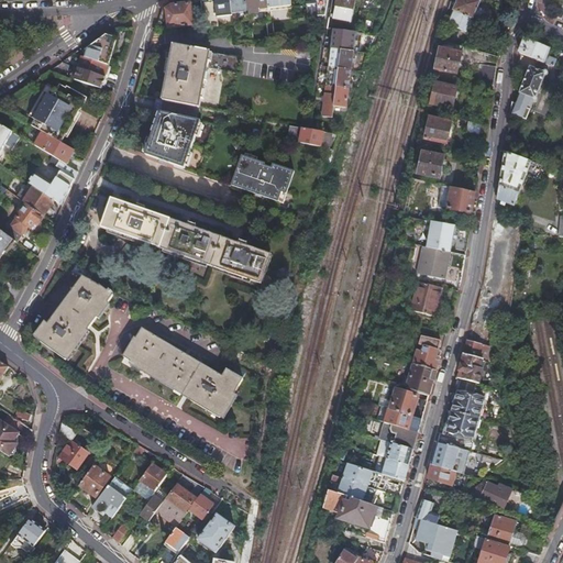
[(203,28),(217,26),(217,17),(231,15),(229,0),(213,0),(214,0),(201,1),(203,28)]
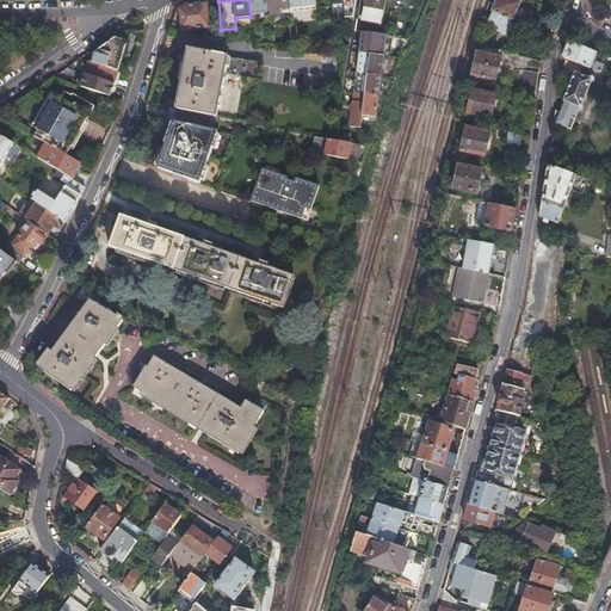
[(248,0),(251,17),(251,23),(254,23),(254,14),(269,12),(269,10),(267,0),(248,0)]
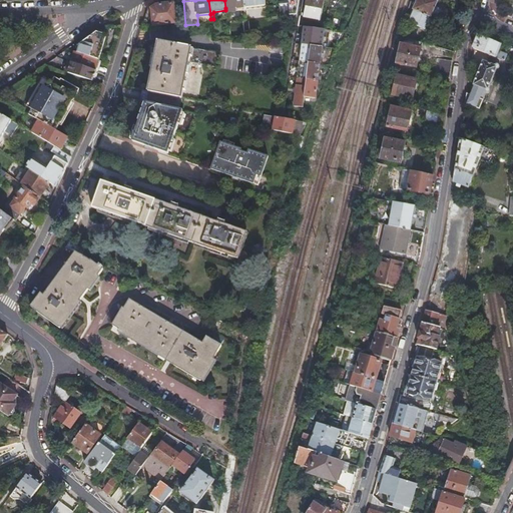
[(224,0),(225,8),(243,7),(242,0),(224,0)]
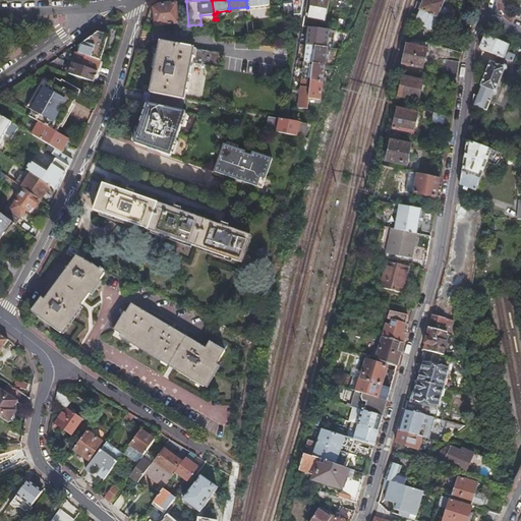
[(293,15),(300,14),(302,0),(282,0),(283,4),(283,5),(292,4),(293,15)]
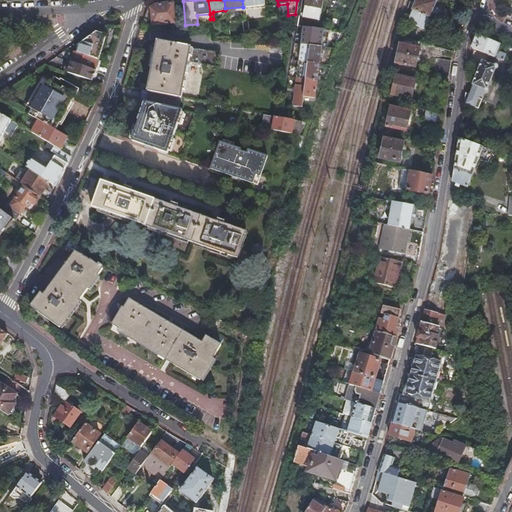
[(299,15),(298,20),(319,25),(320,20),(319,20),(322,0),(305,0),(303,16),(299,15)]
